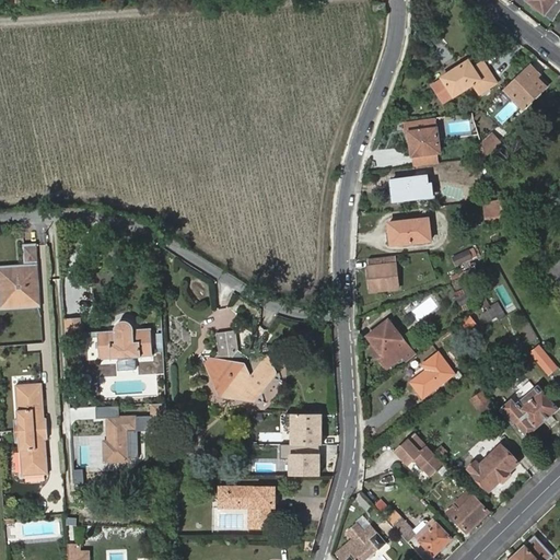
[(559,0),(526,0),(545,15),(553,22),(559,11),(559,0)]
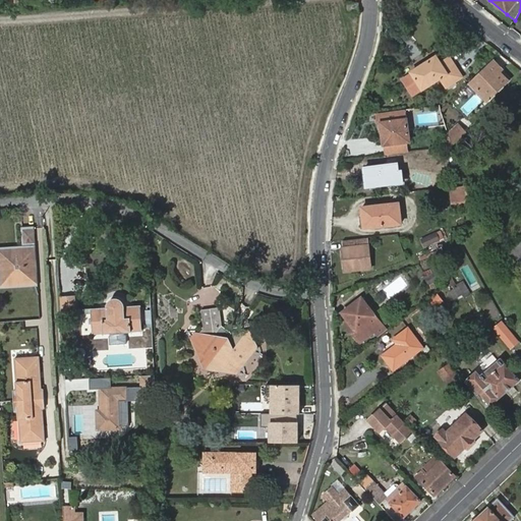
[(355,14),(356,4),(346,3),(345,13),(355,14)]
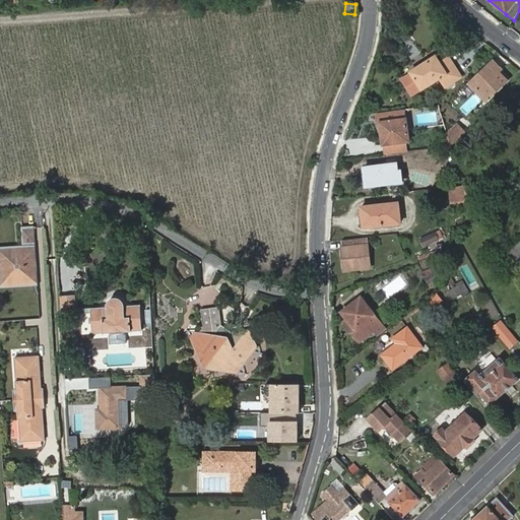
[(441,64),(436,57),(411,72),(412,74),(403,79),(413,95),(441,79),(446,87),(462,77),(449,58),(441,64)]
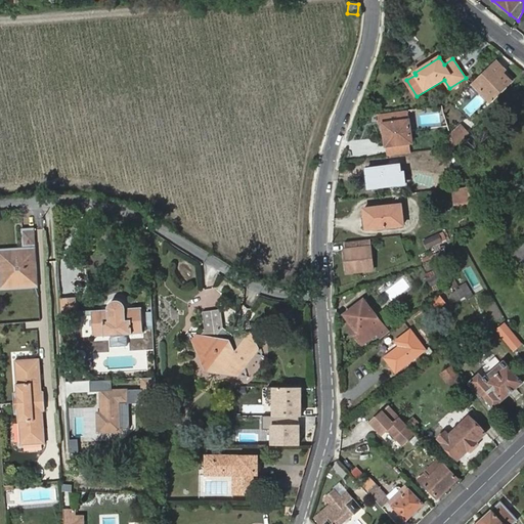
[(505,72),(495,61),(491,66),(473,83),(490,101),(510,84),(500,75),(503,74),(505,72)]
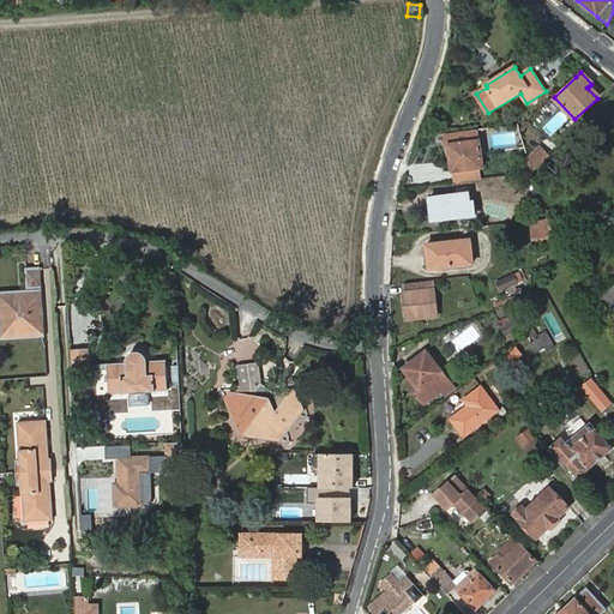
[(601,95),(591,84),(589,86),(587,88),(597,98),(601,95)]
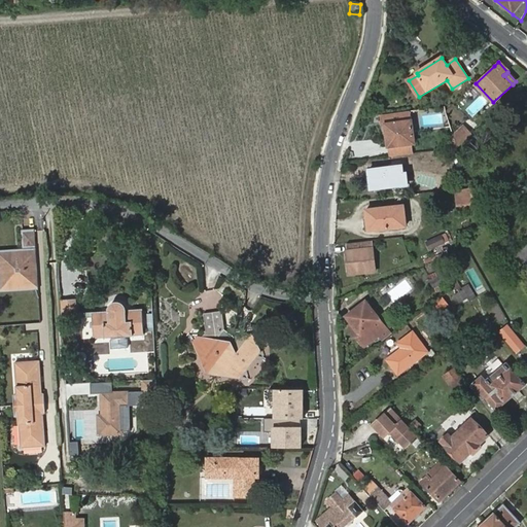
[(383,114),(384,126),(386,126),(390,156),(414,153),(413,144),(415,144),(411,110),(383,114)]
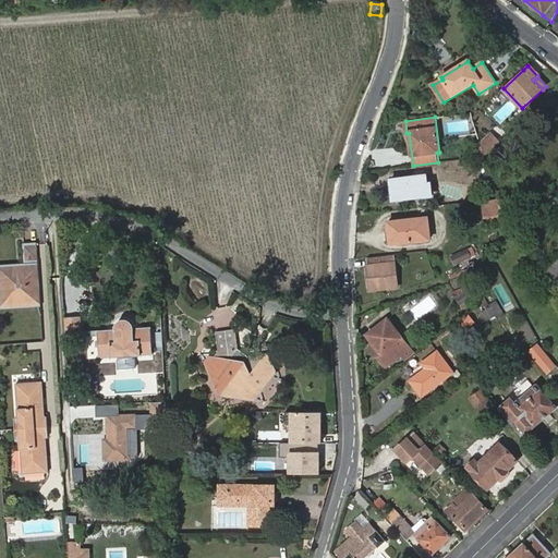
[(391,180),(392,201),(432,196),(429,184),(427,184),(426,176),(391,180)]
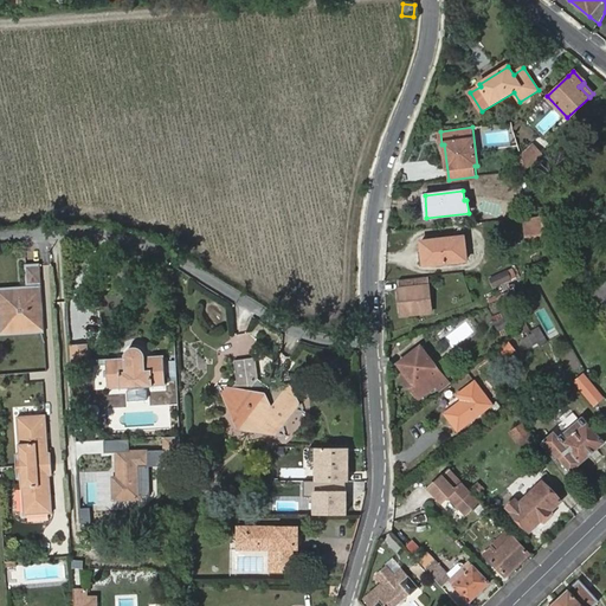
[(524,236),(546,233),(545,214),(523,216),(524,236)]
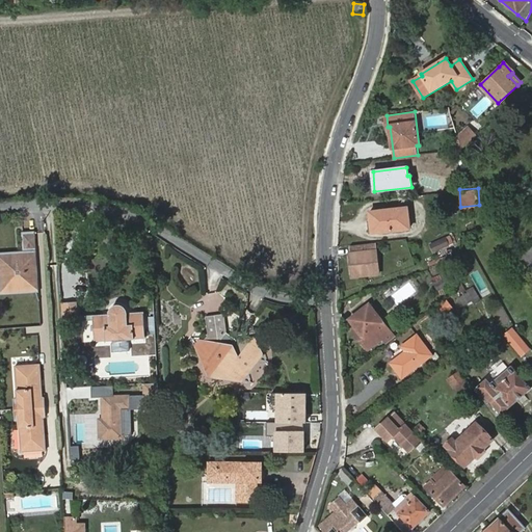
[(374,219),(375,232),(409,228),(407,207),(370,212),(371,219),(374,219)]
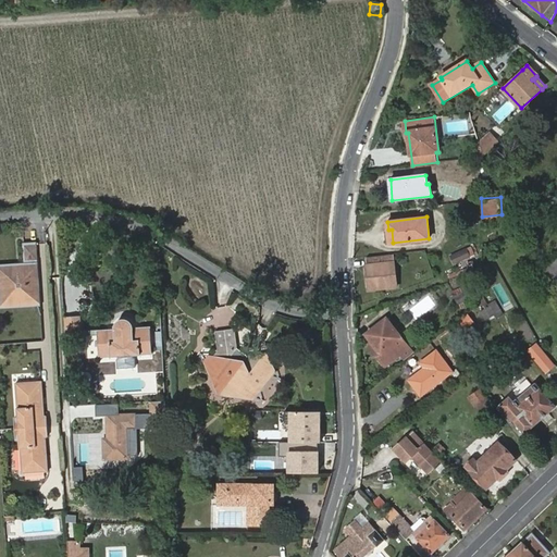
[(35,255),(34,245),(23,246),(23,262),(32,262),(35,255)]
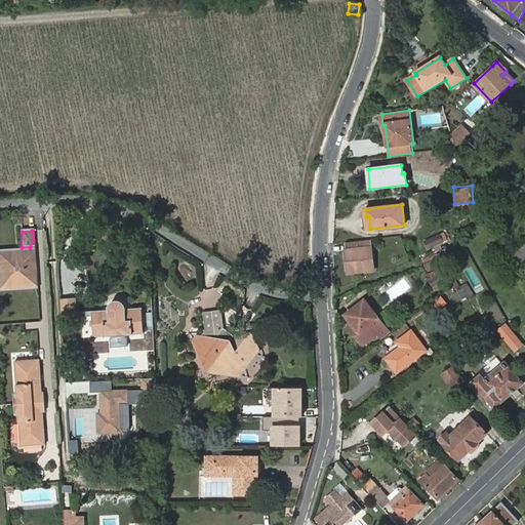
[(444,233),(426,241),(429,248),(447,240),(444,233)]
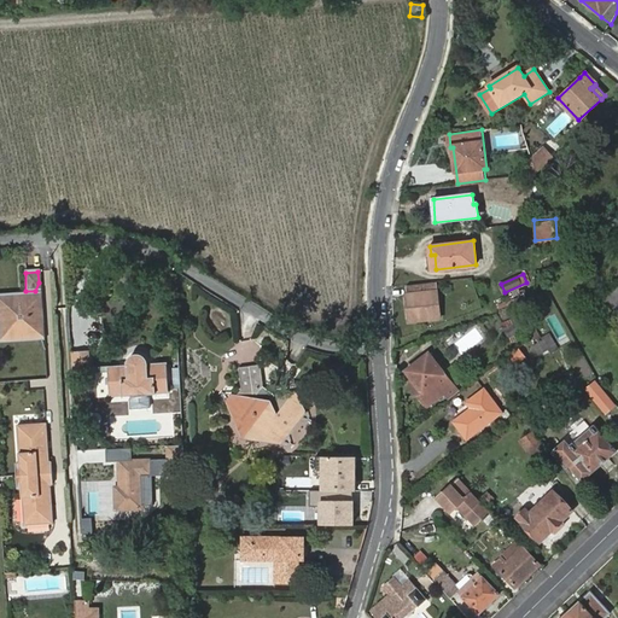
[(404,297),(406,303),(408,304),(409,312),(407,312),(407,318),(410,321),(441,319),(437,284),(408,286),(408,293),(407,293),(407,296),(404,297)]
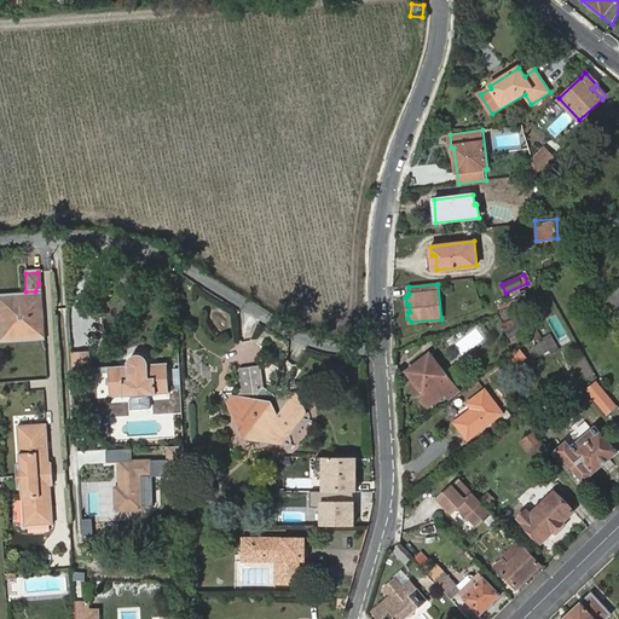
[(615,310),(618,305),(618,288),(606,302),(615,310)]
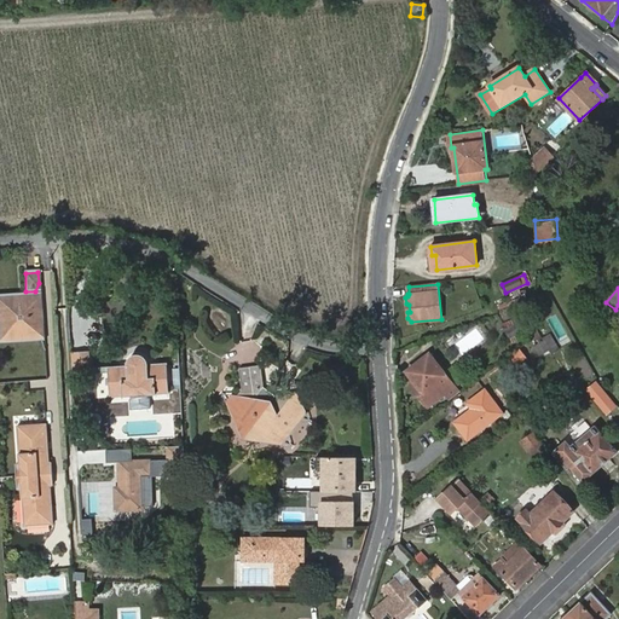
[(0,346),(42,343),(41,327),(38,328),(39,337),(28,339),(27,340),(24,340),(22,340),(21,340),(18,340),(16,340),(15,339),(13,339),(5,340),(4,327),(0,327),(0,298),(13,298),(23,298),(39,296),(38,300),(38,304),(36,308),(36,312),(40,312),(39,294),(0,295),(0,346)]
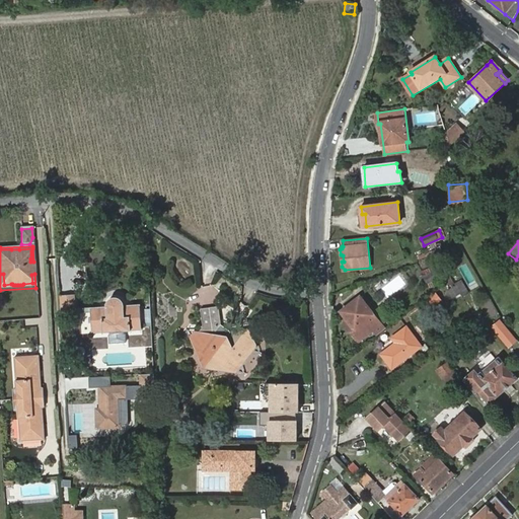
[(34,274),(33,262),(30,262),(30,258),(31,254),(31,251),(32,248),(19,249),(20,254),(12,255),(11,249),(0,249),(0,274),(3,274),(4,285),(11,284),(12,284),(13,285),(15,285),(17,285),(18,285),(20,285),(22,285),(23,284),(32,283),(31,275),(34,274)]
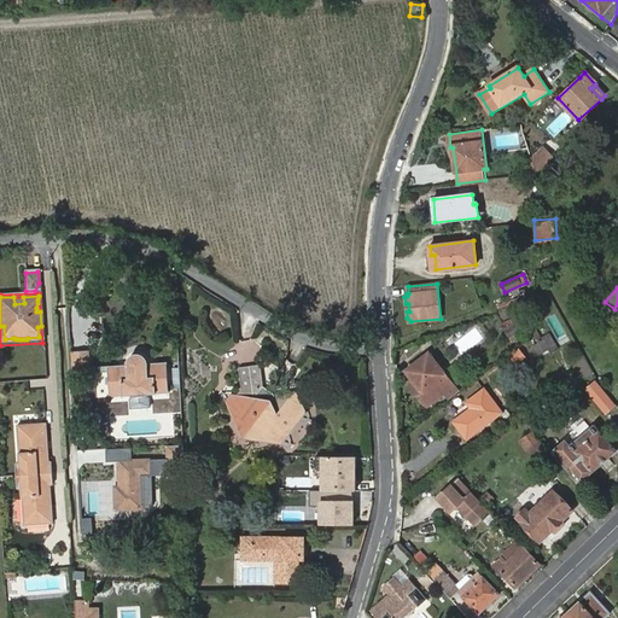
[(534,348),(532,359),(548,351),(549,355),(558,351),(549,336),(542,339),(543,343),(534,348)]
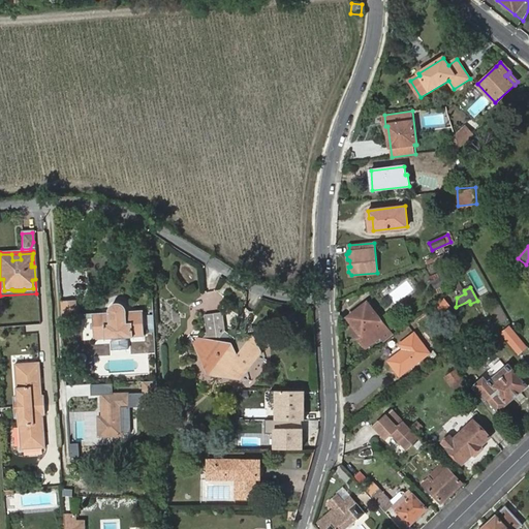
[(445,298),(437,303),(442,310),(450,305),(445,298)]
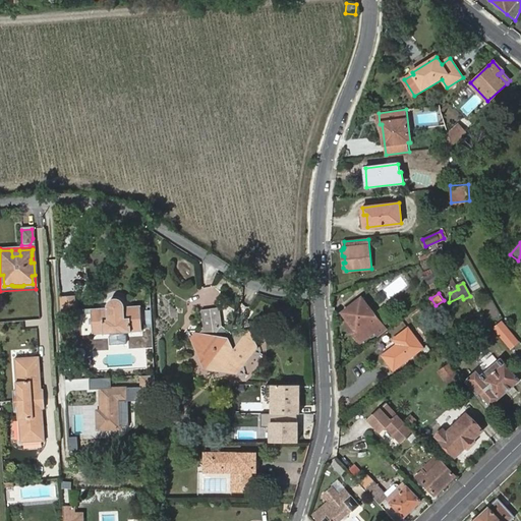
[(72,295),(57,296),(58,314),(74,313),(73,308),(72,295)]
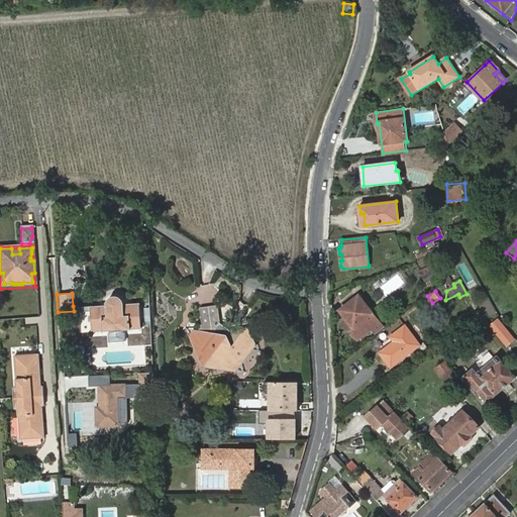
[(88,306),(89,310),(90,330),(108,330),(108,331),(105,333),(106,341),(125,339),(124,331),(121,331),(121,329),(139,327),(139,302),(120,304),(120,300),(118,298),(116,296),(114,296),(112,296),(108,297),(106,299),(105,301),(106,302),(105,305),(88,306)]
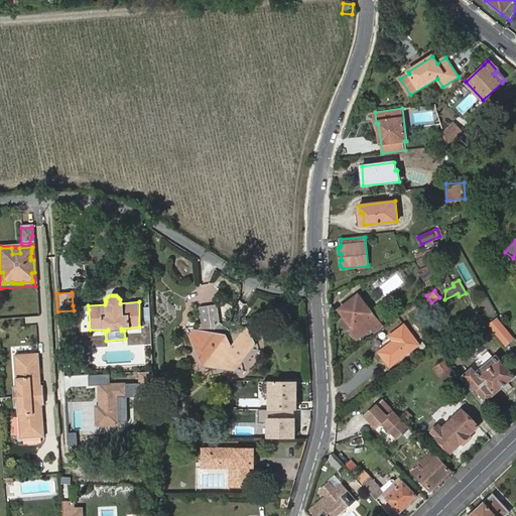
[(360,296),(341,310),(354,329),(350,331),(351,332),(351,334),(354,338),(356,338),(356,339),(371,329),(374,333),(382,327),(360,296)]
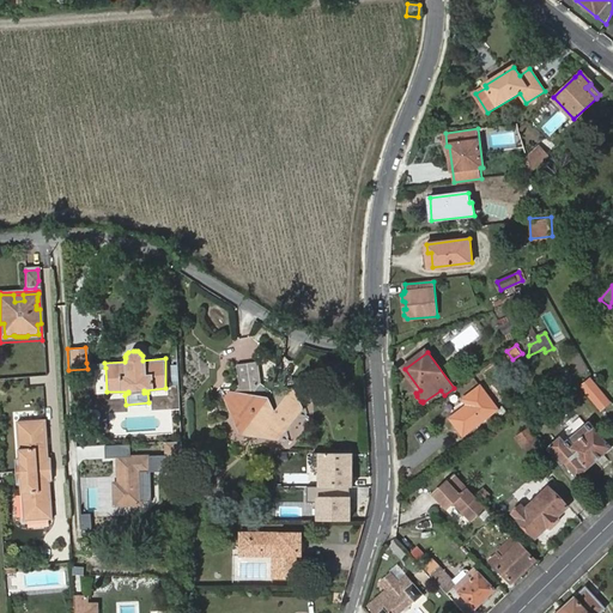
[(230,410),(231,422),(242,430),(253,428),(255,438),(266,437),(271,442),(299,405),(293,401),(292,390),(271,393),(265,393),(260,389),(259,384),(256,363),(235,365),(237,387),(234,393),(224,405),(230,410)]
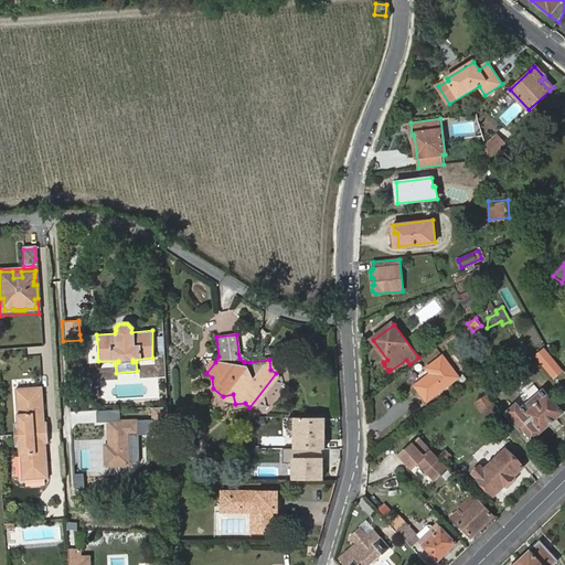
[(379,349),(375,351),(383,362),(387,360),(379,349)]
